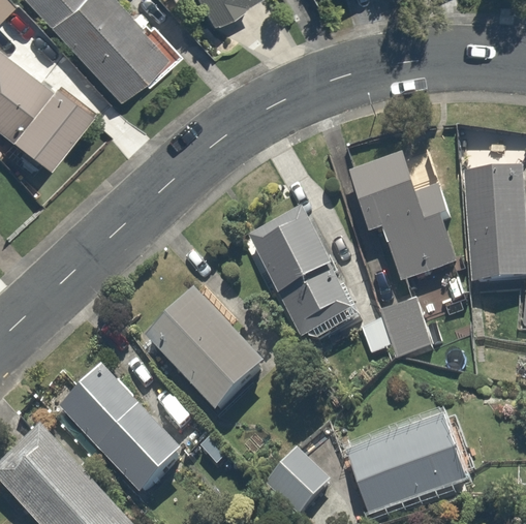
[(19,0),(114,93),(135,71),(143,79),(173,49),(161,37),(123,0),(19,0)]
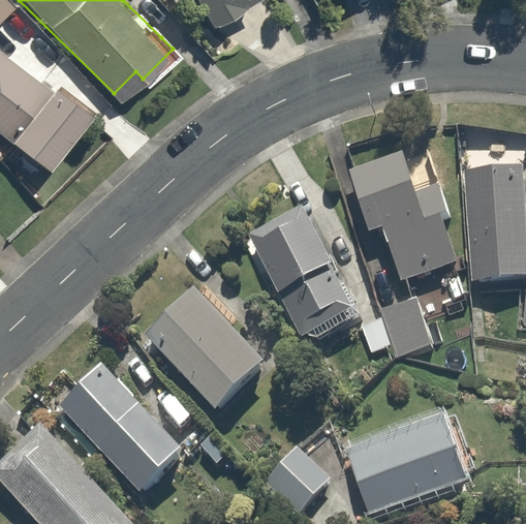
[(163,0),(164,3),(171,0),(194,0),(202,14),(227,0),(163,0)]
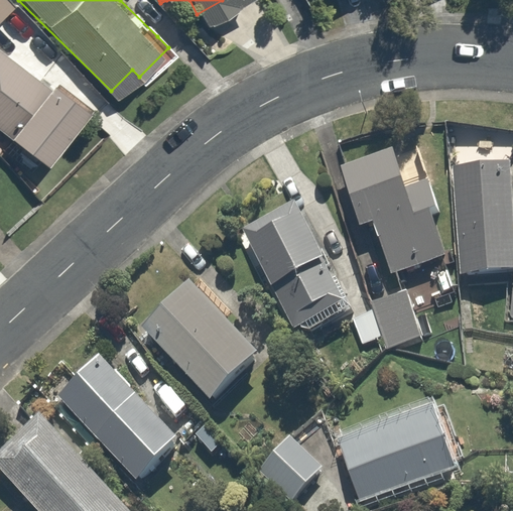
[(0,124),(34,79),(0,52),(0,124)]
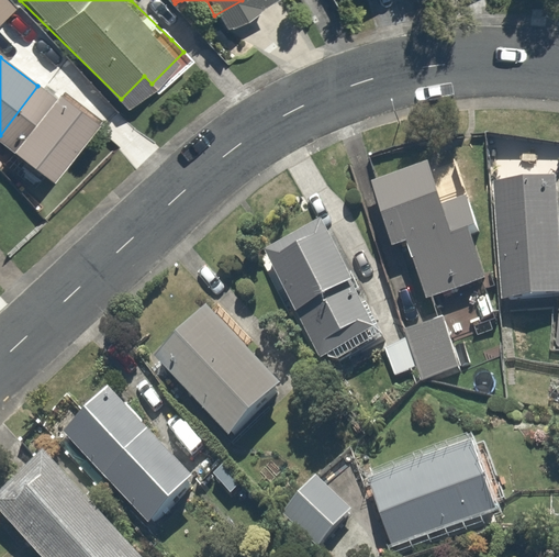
[(91,111),(52,80),(0,145),(0,158),(33,185),(91,111)]
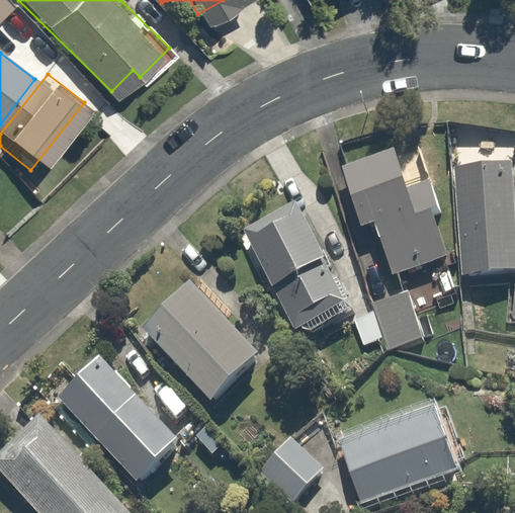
[(362,224),(372,220),(392,276),(444,258),(432,223),(441,220),(428,180),(410,186),(396,146),(342,164),(362,224)]
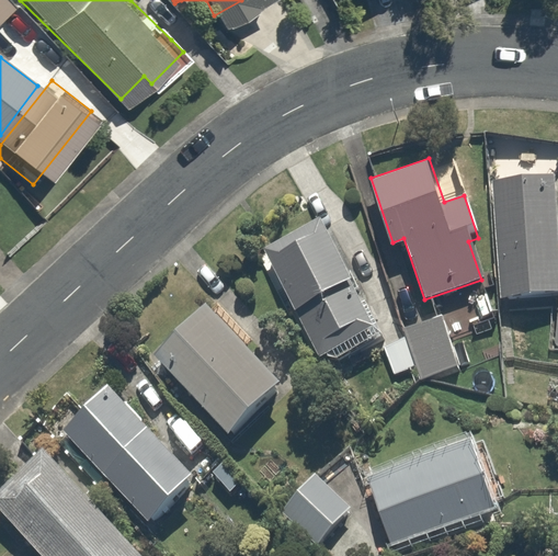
[(502,297),(556,293),(551,340),(557,340),(557,206),(555,169),(492,174),(502,297)]
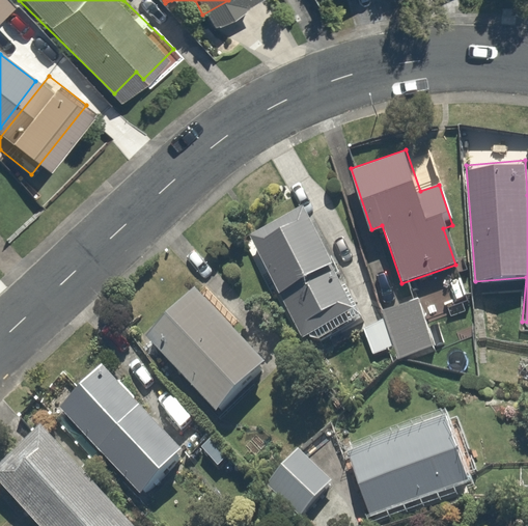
[(298,211),(247,240),(305,338),(355,309),(298,211)]
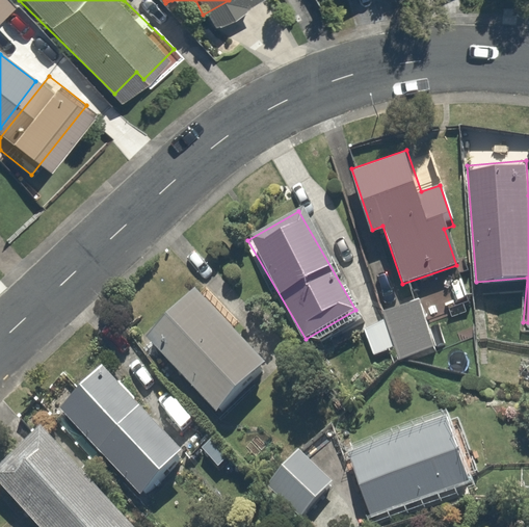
[(200,284),(144,337),(218,413),(272,361),(200,284)]
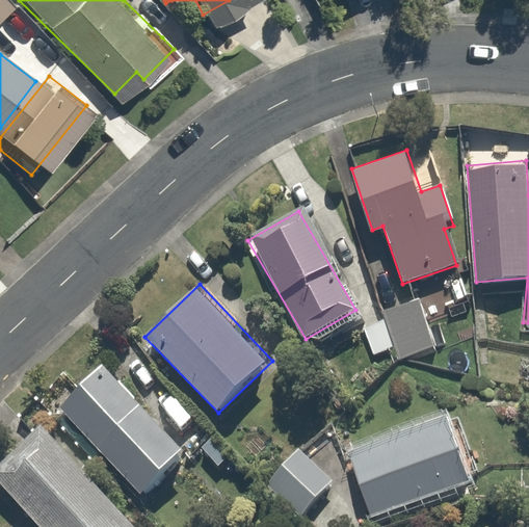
[(385,309),(387,315),(359,324),(370,356),(398,345),(402,356),(437,343),(420,296),(385,309)]
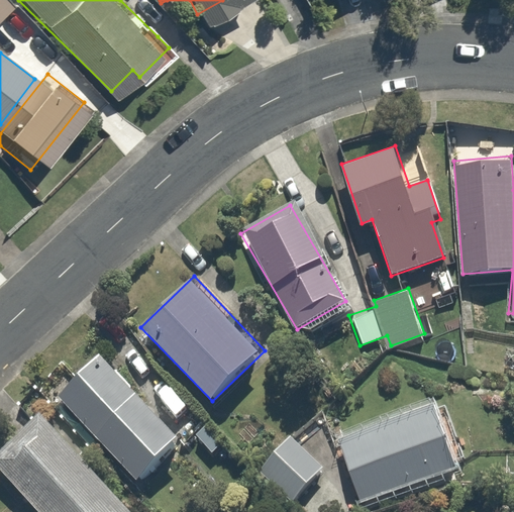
[(104,353),(58,397),(139,483),(186,439),(104,353)]
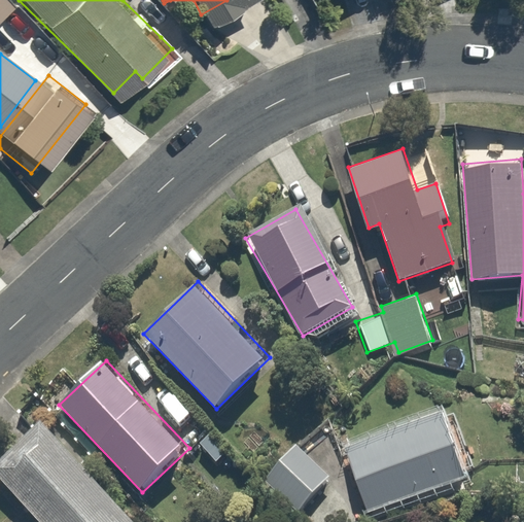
[(468,478),(463,462),(470,460),(455,411),(448,414),(347,446),(368,511),(468,478)]
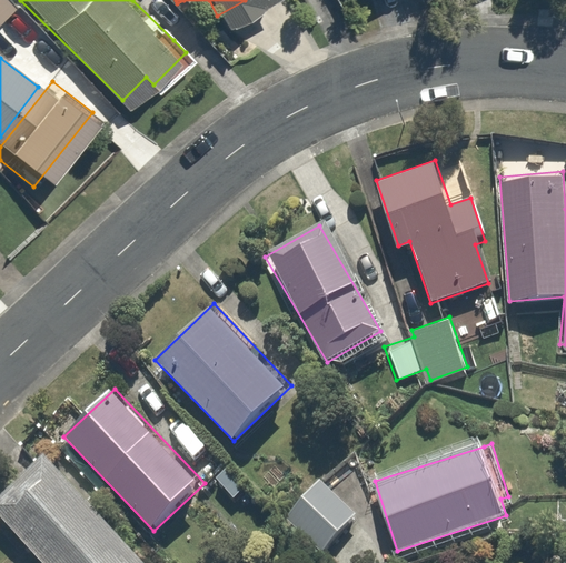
[(144,562),(49,458),(0,501),(0,518),(40,562),(144,562)]
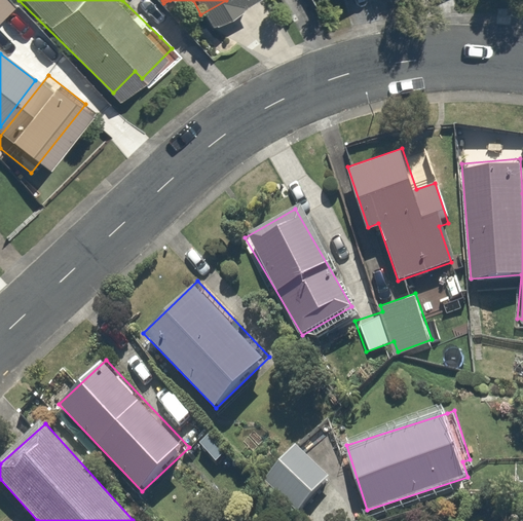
[(297,439),(263,471),(309,520),(320,520),(348,494),(297,439)]
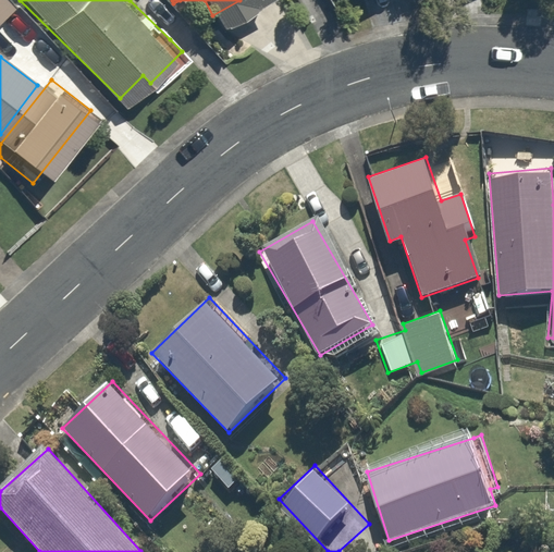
All buildings are outlined.
